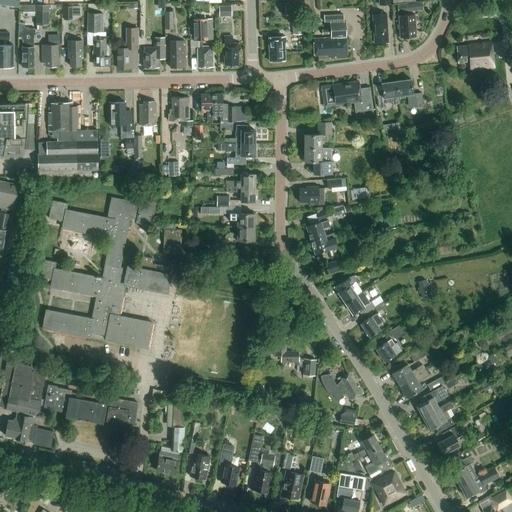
[(0,0),(0,9),(22,11),(22,5),(17,5),(17,0),(0,0)]
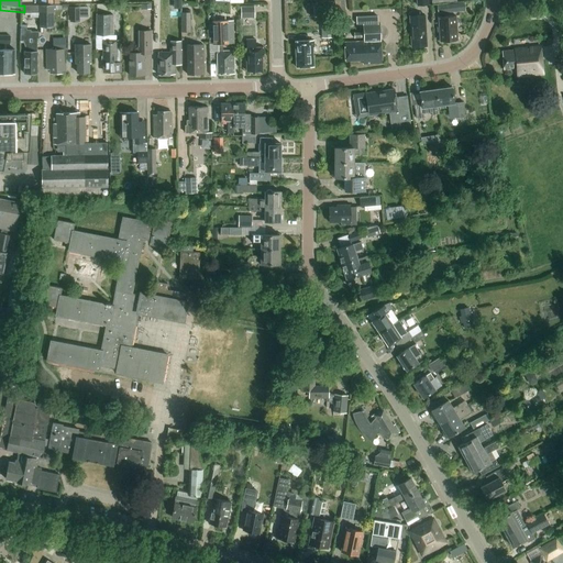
[(334,0),(337,14),(344,14),(343,0),(334,0)]
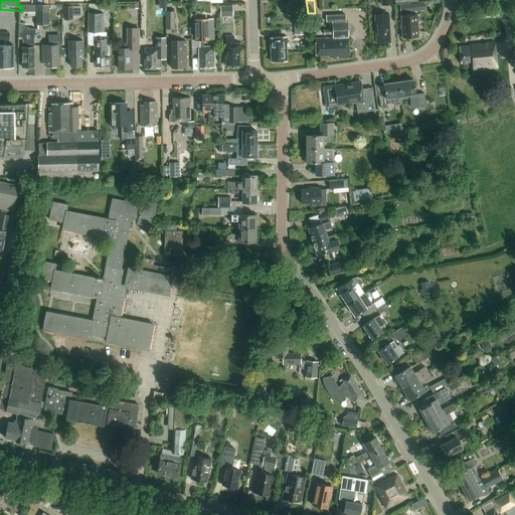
[(36,16),(36,24),(49,24),(49,4),(36,5),(36,16)]
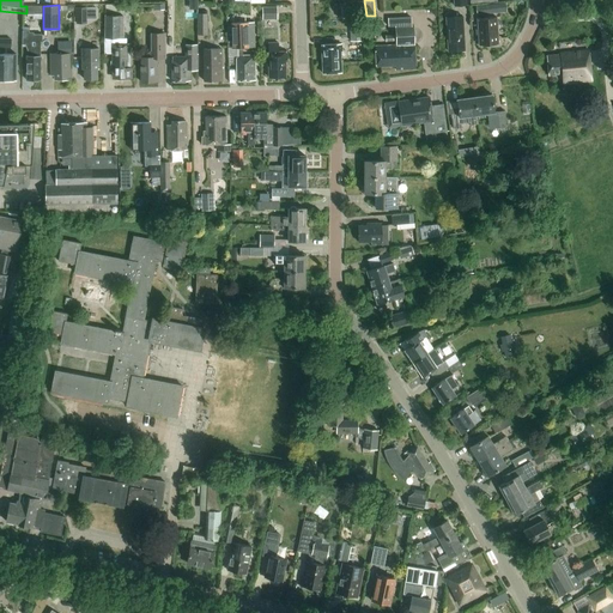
[(43,6),(26,6),(26,13),(26,16),(32,16),(32,19),(43,19),(43,6)]
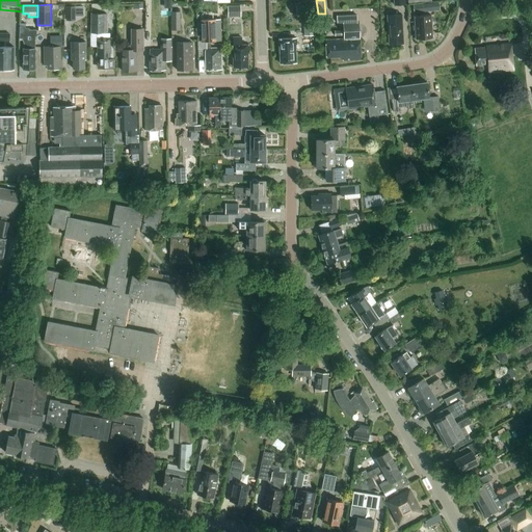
[(67,21),(75,21),(75,17),(75,6),(67,6),(67,21)]
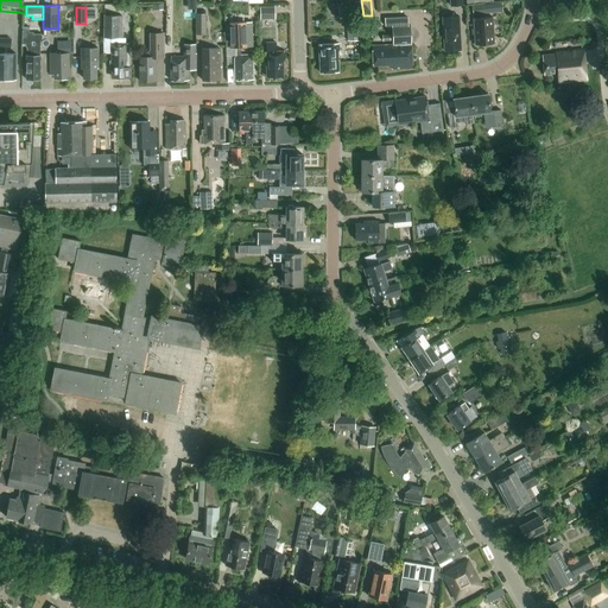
[(260,7),(260,19),(274,19),(274,7),(260,7)]
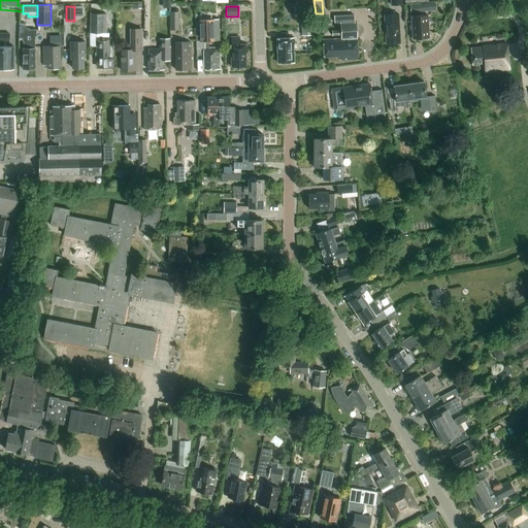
[(178,11),(170,11),(170,30),(178,30),(178,11)]
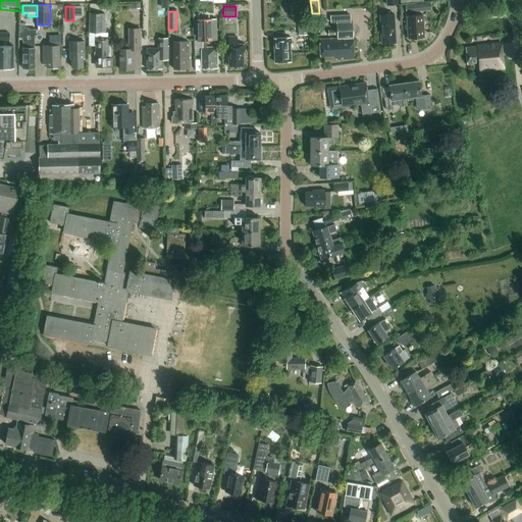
[(95,33),(95,38),(95,44),(95,46),(95,51),(94,52),(94,55),(95,56),(95,67),(110,67),(110,43),(110,37),(108,37),(102,37),(101,21),(105,21),(105,13),(90,13),(90,33),(95,33)]
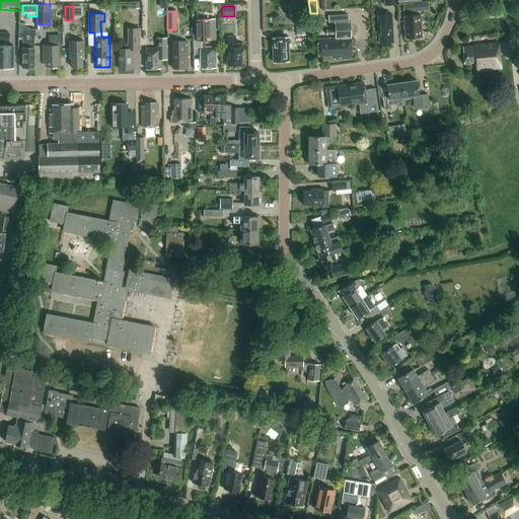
[(335,21),(336,22),(336,39),(317,40),(318,56),(335,56),(336,60),(352,59),(351,38),(350,38),(350,21),(349,21),(348,14),(328,15),(328,22),(335,21)]
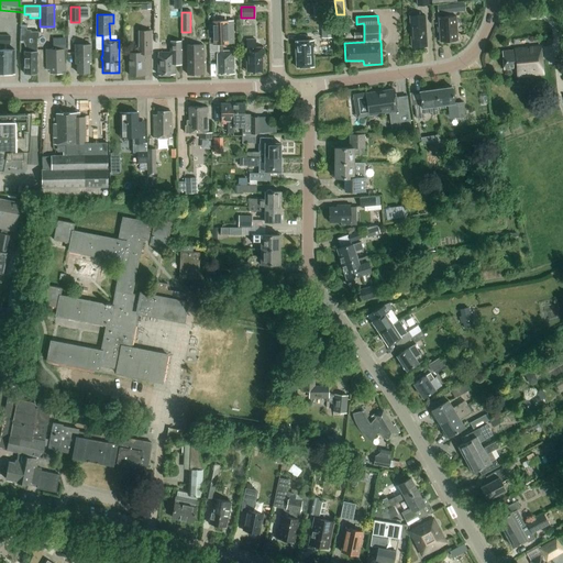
[(427,46),(424,15),(409,17),(411,47),(427,46)]
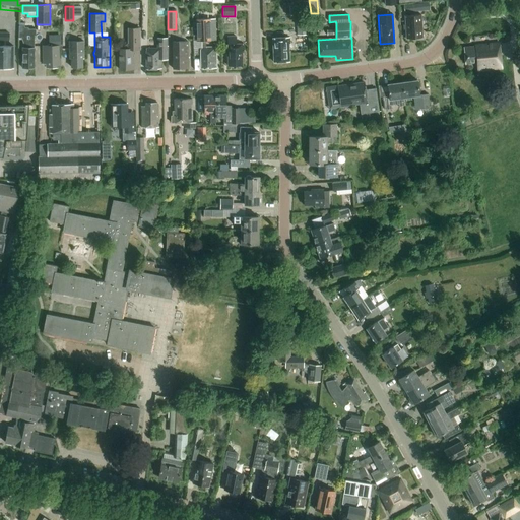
[(406,39),(423,38),(421,15),(405,16),(406,39)]
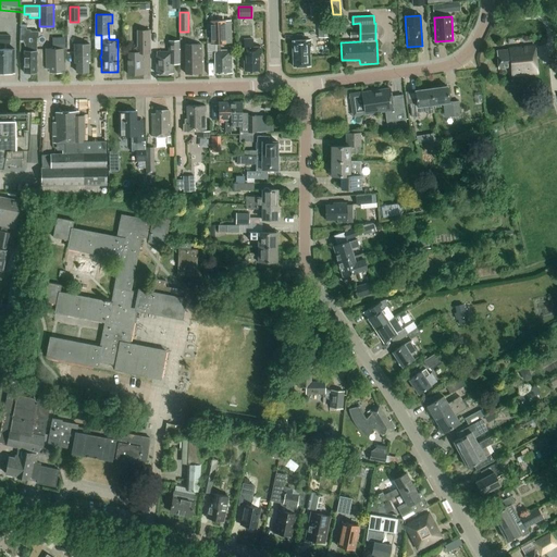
[(231,44),(231,21),(210,21),(211,44),(217,44),(217,51),(215,51),(215,73),(232,73),(231,51),(220,51),(220,44),(225,44),(231,44)]
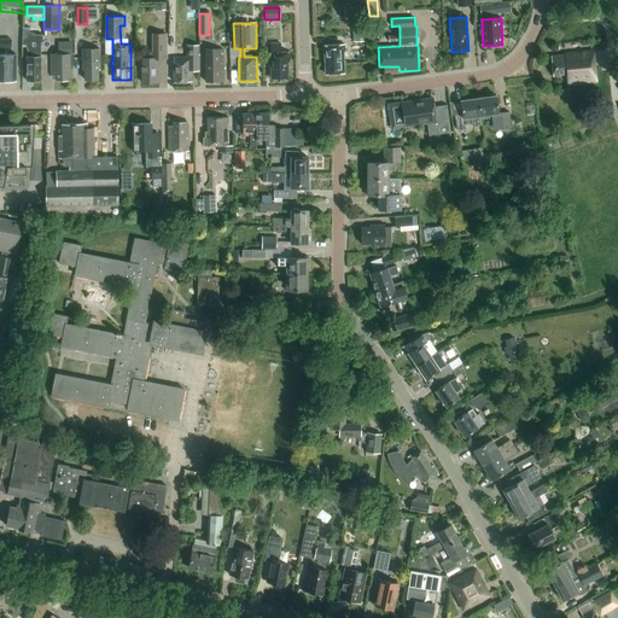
[(366,23),(353,23),(354,41),(366,40),(366,23)]
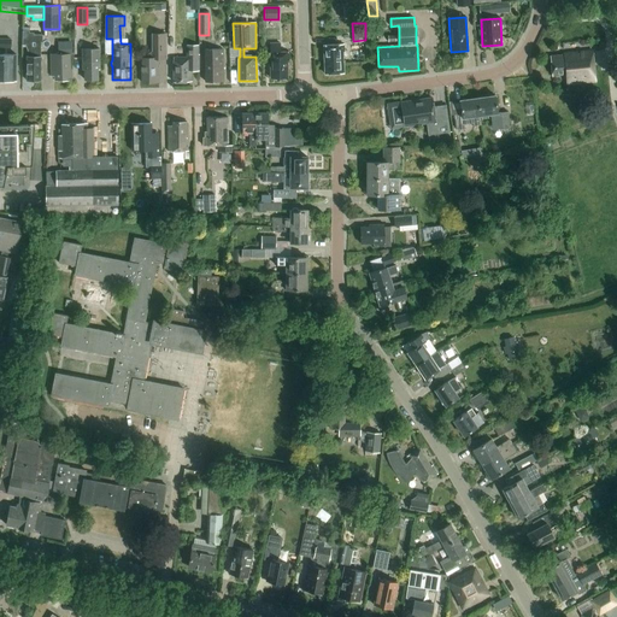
[(28,53),(28,57),(27,57),(27,81),(41,81),(41,57),(41,42),(42,42),(42,35),(34,35),(34,33),(29,33),(29,28),(23,28),(23,45),(25,45),(28,53)]
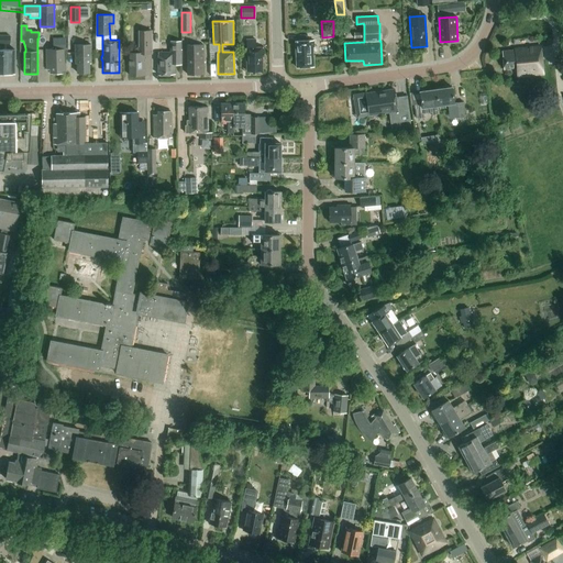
[(145,75),(145,53),(152,53),(152,30),(139,30),(139,46),(133,51),(133,53),(129,53),(130,75),(145,75)]
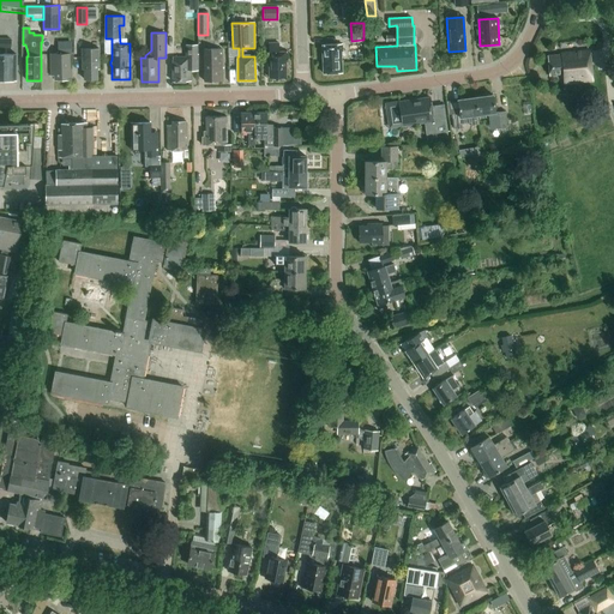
[(280,43),(269,43),(269,79),(286,78),(286,61),(288,61),(288,52),(280,53),(280,43)]
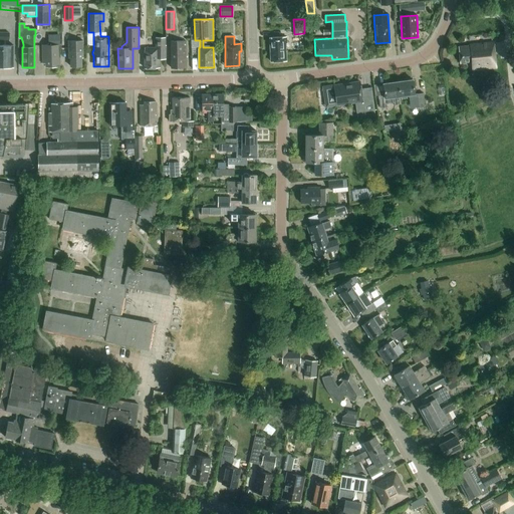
[(165,45),(165,37),(156,38),(156,48),(145,48),(145,68),(160,68),(160,59),(162,59),(162,57),(166,57),(166,45),(165,45)]
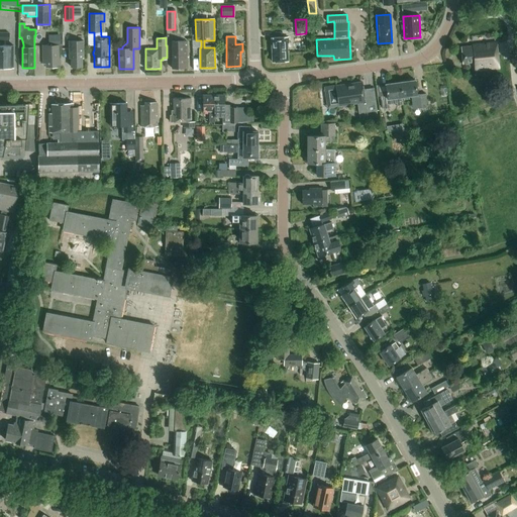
[(288,44),(289,44),(288,37),(271,38),(272,62),(288,62),(288,44)]
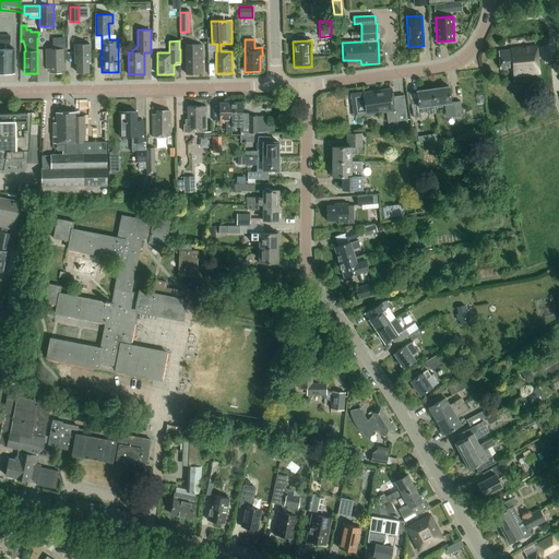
[(74,44),(74,56),(74,63),(76,63),(76,72),(88,72),(88,63),(91,63),(91,56),(90,44),(74,44)]
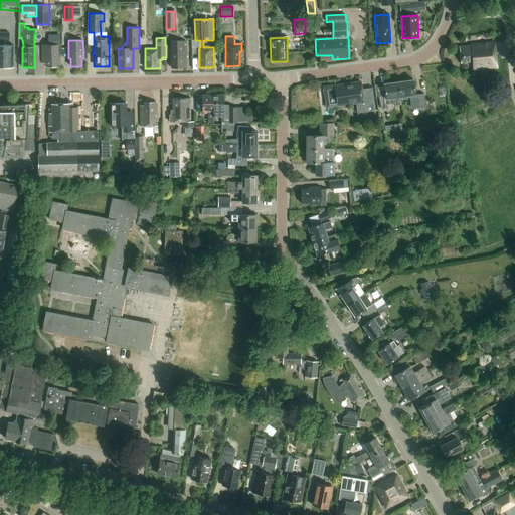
[(60,59),(60,41),(49,41),(49,45),(42,45),(43,63),(45,63),(45,66),(60,66),(60,59)]
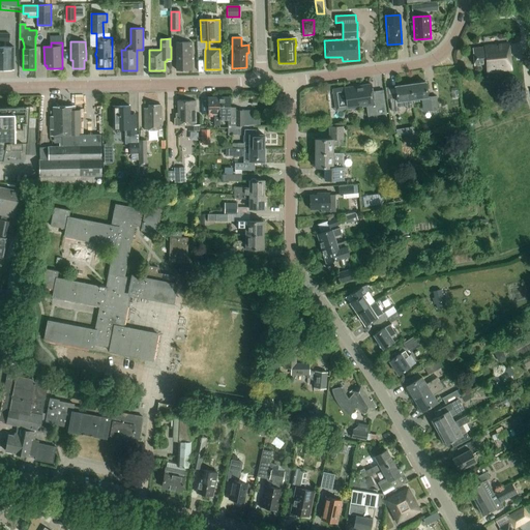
[(192,70),(192,50),(192,42),(176,42),(176,70),(192,70)]
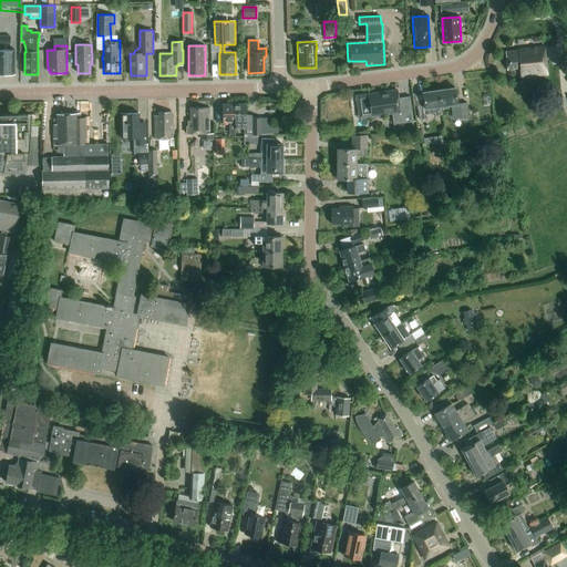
[(521,78),(547,75),(544,47),(518,50),(506,51),(507,70),(519,69),(521,78)]
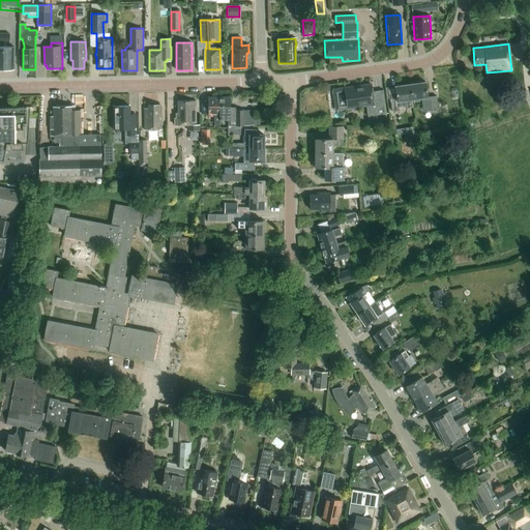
[(3,47),(3,69),(15,69),(15,47),(3,47)]
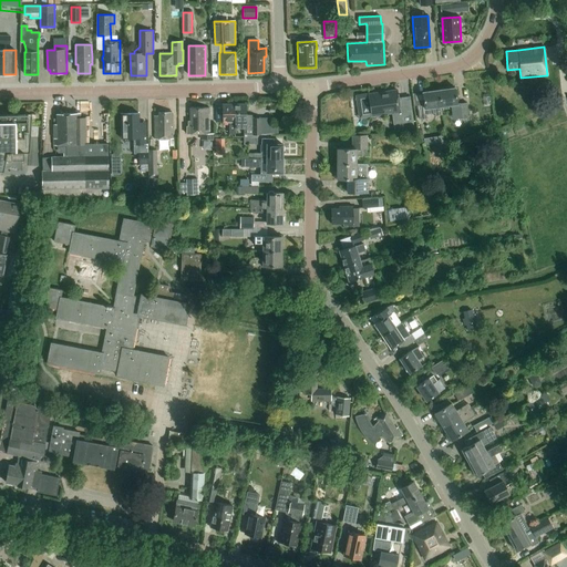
[(437,91),(441,106),(452,105),(454,120),(468,117),(466,103),(456,104),(454,89),(437,91)]
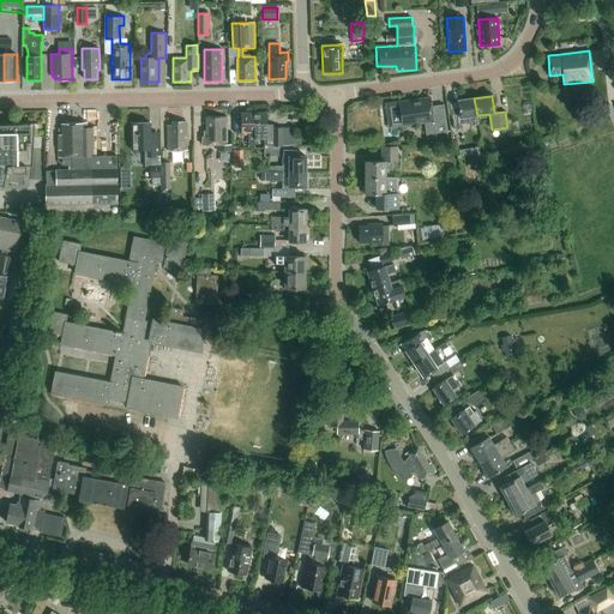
[(425,122),(427,134),(431,134),(432,142),(447,139),(447,132),(444,104),(431,106),(429,97),(398,102),(389,103),(392,127),(402,126),(425,122)]
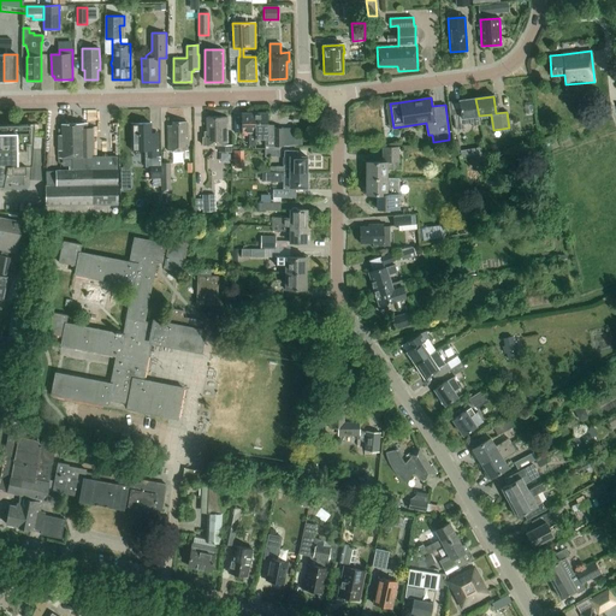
[(480,125),(479,116),(475,99),(460,101),(461,113),(454,114),(456,129),(463,128),(463,124),(472,124),(472,126),(480,125)]
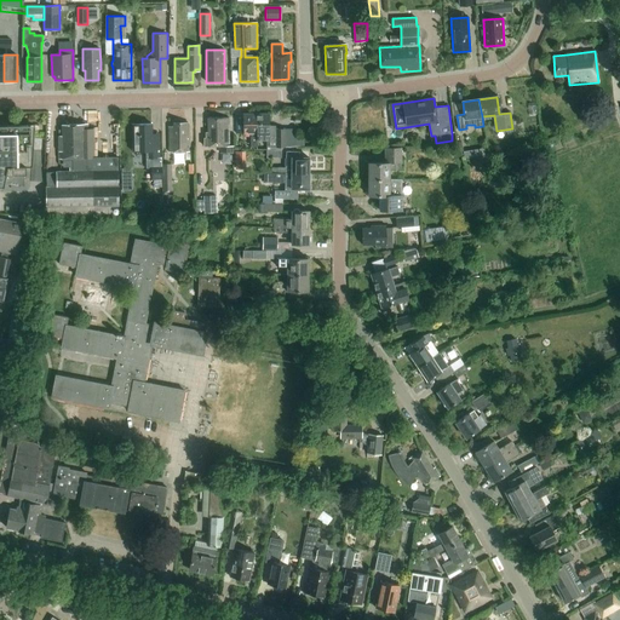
[(244,114),(236,115),(236,121),(236,135),(251,133),(251,148),(257,148),(257,141),(257,114),(244,114)]
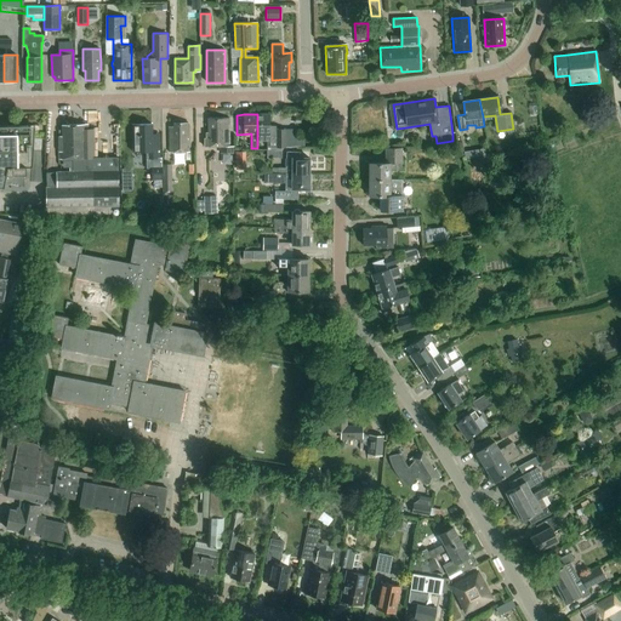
[(257,114),(257,141),(267,141),(267,148),(277,148),(286,148),(285,130),(269,130),(269,114),(257,114)]
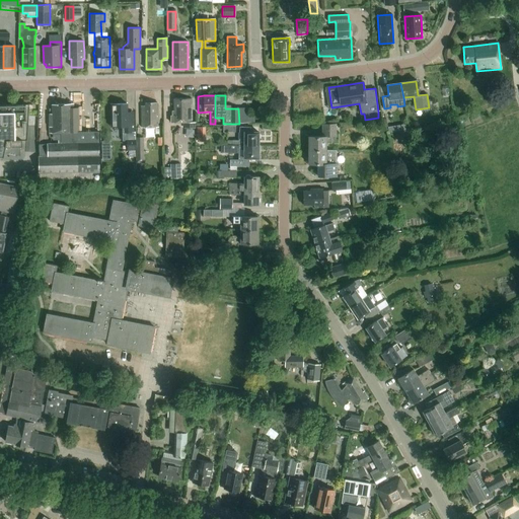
[(170,123),(184,123),(184,129),(195,129),(195,123),(192,123),(192,99),(174,99),(174,112),(172,112),(172,117),(170,117),(170,123)]
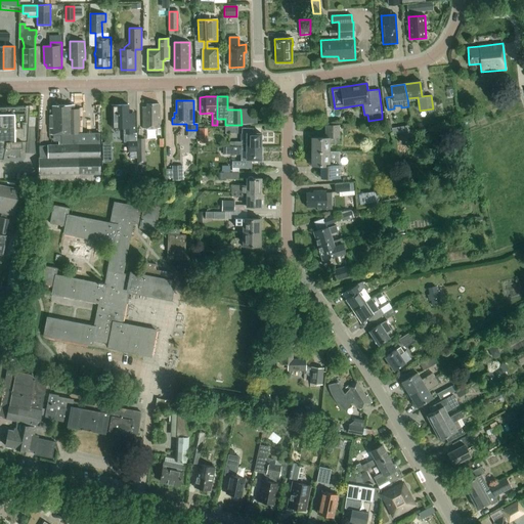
[(142,129),(160,129),(160,104),(157,104),(146,104),(146,107),(142,107),(142,129)]
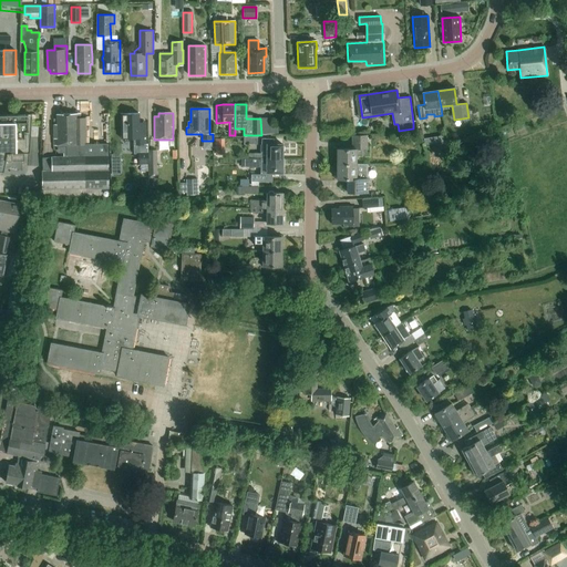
[(41,172),(41,189),(109,189),(109,144),(85,144),(85,119),(80,119),(80,114),(57,114),(57,124),(53,124),(53,145),(66,145),(66,154),(63,154),(63,157),(51,157),(42,157),(42,172),(41,172)]
